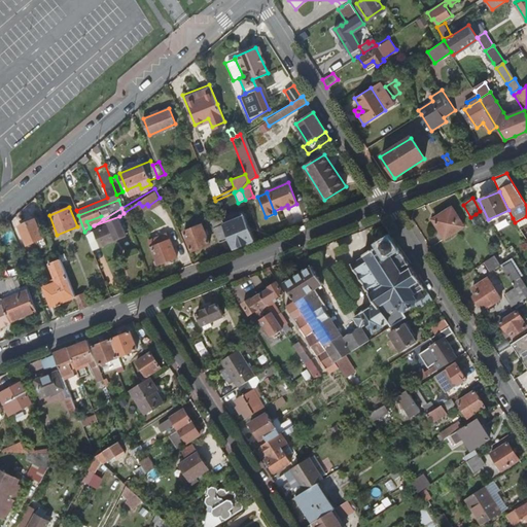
[(464,226),(453,209),(434,220),(446,239),(464,226)]
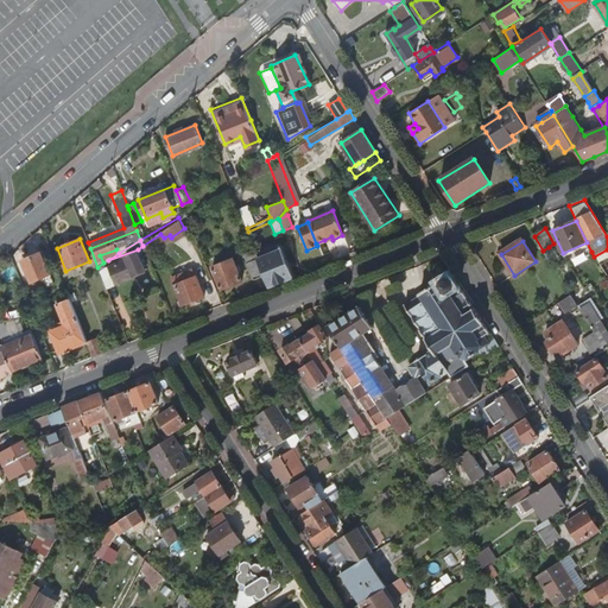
[(258,259),(253,247),(242,252),(247,264),(258,259)]
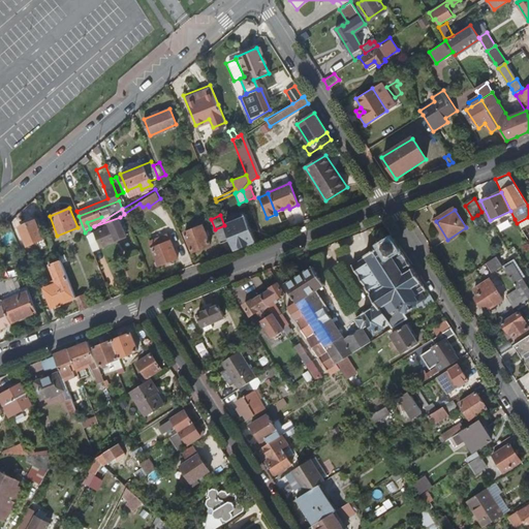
[(472,218),(479,229),(484,226),(477,215),(472,218)]
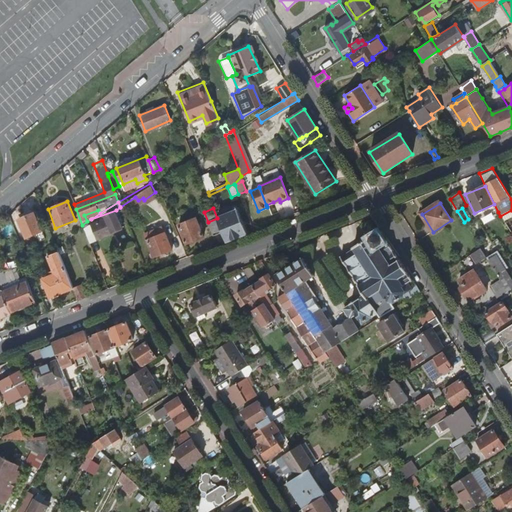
[(116,210),(91,219),(97,235),(122,225),(116,210)]
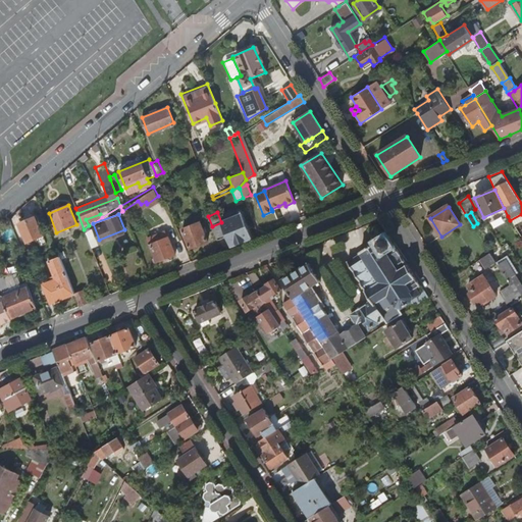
[(227,238),(231,247),(252,239),(243,214),(221,222),(227,238)]
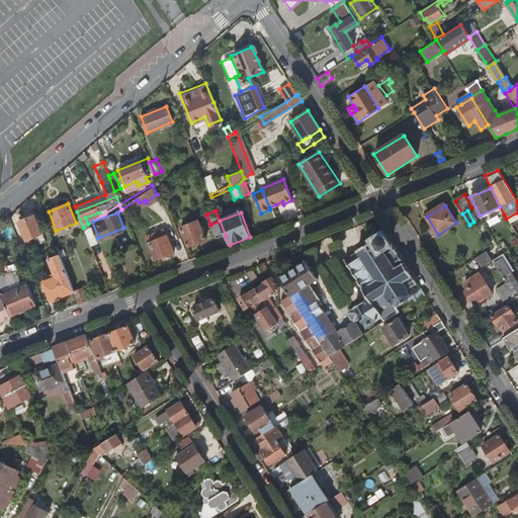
[(517,220),(517,212),(506,219),(510,225),(517,220)]
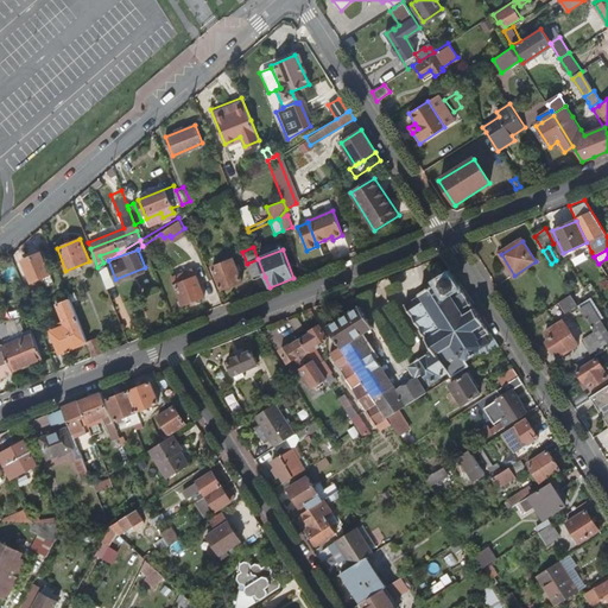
[(33,257),(24,260),(32,283),(49,276),(42,257),(35,259),(33,257)]
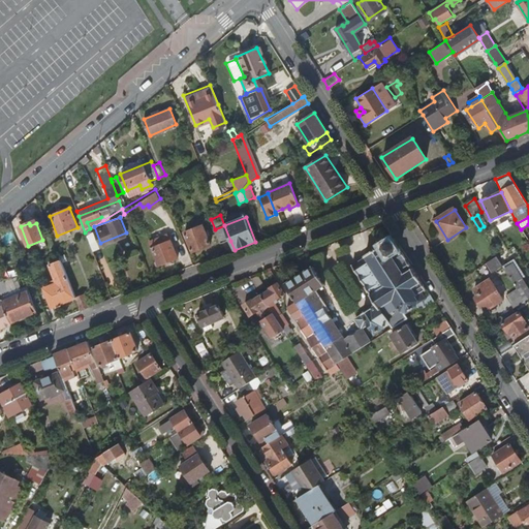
[(220,244),(230,241),(224,225),(215,229),(220,244)]
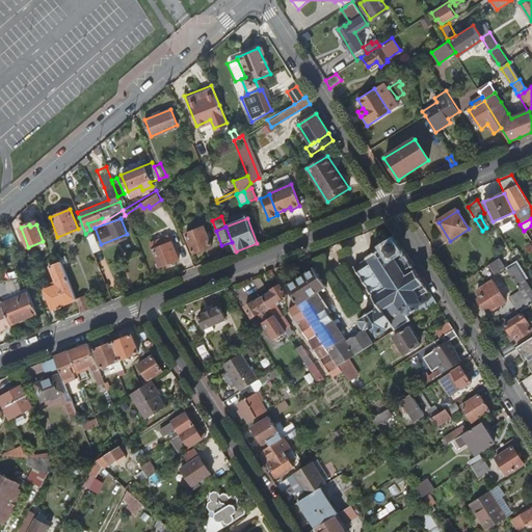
[(204,228),(186,235),(193,254),(211,246),(204,228)]
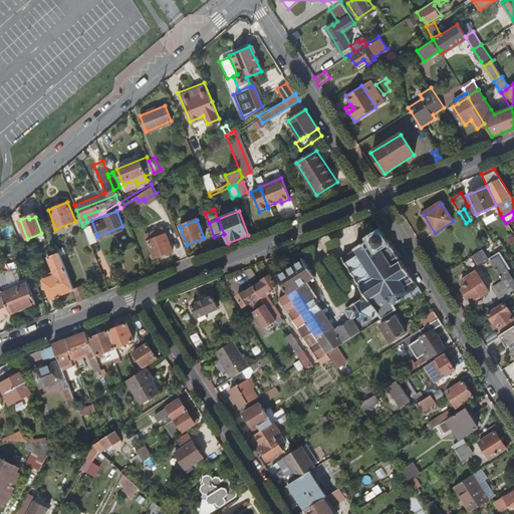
[(82,226),(89,242),(96,239),(89,222),(87,222),(82,226)]
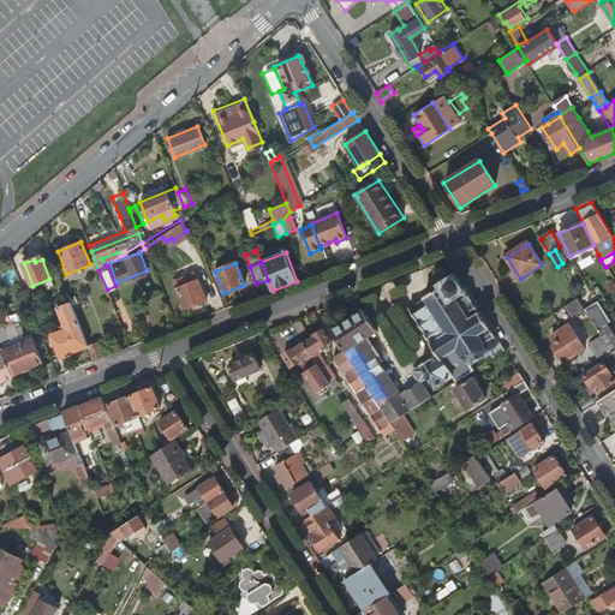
[(173,281),(177,290),(198,280),(195,273),(173,281)]
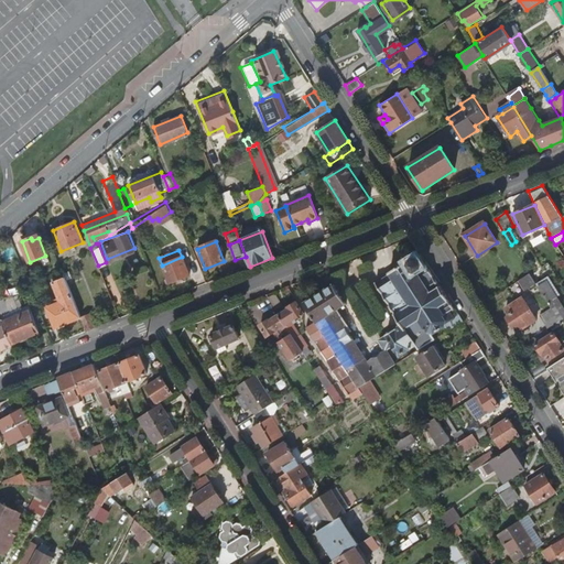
[(463,322),(420,252),(375,282),(402,323),(386,333),(387,334),(379,339),(386,350),(394,345),(400,355),(416,346),(419,349),(463,322)]
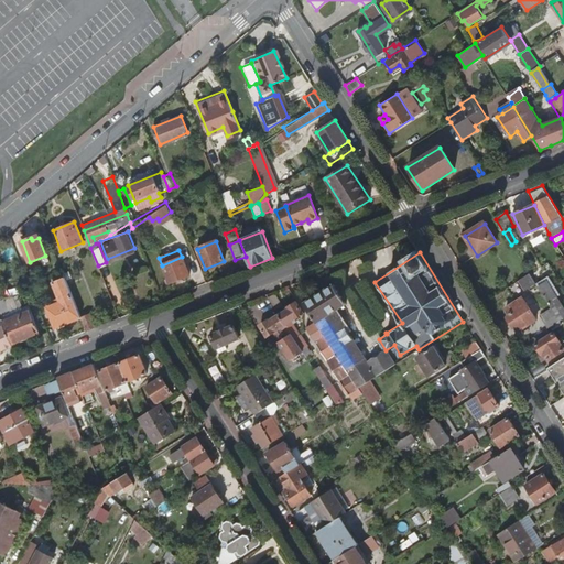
[(182,257),(162,266),(170,285),(192,277),(183,257),(182,257)]
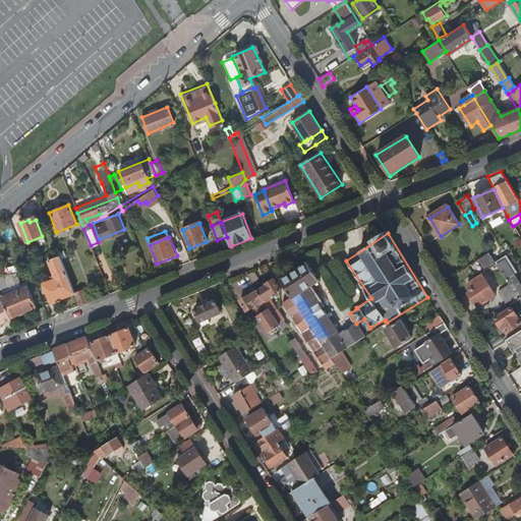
[(22,251),(26,264),(34,259),(29,248),(22,251)]
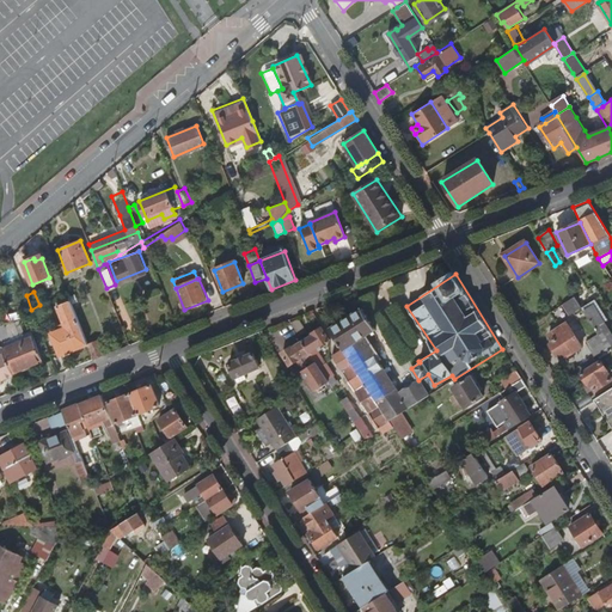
[(576,299),(564,306),(571,317),(583,311),(576,299)]
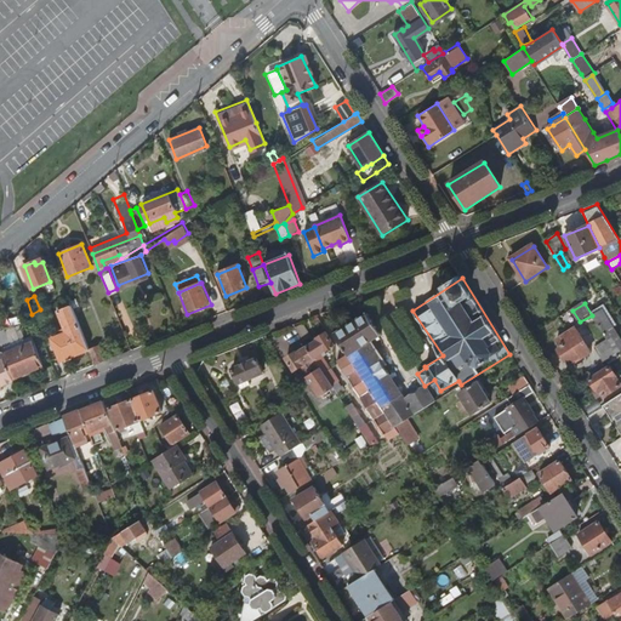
[(64,359),(89,349),(72,309),(70,306),(57,311),(64,330),(53,334),(55,336),(51,339),(56,348),(60,347),(64,359)]
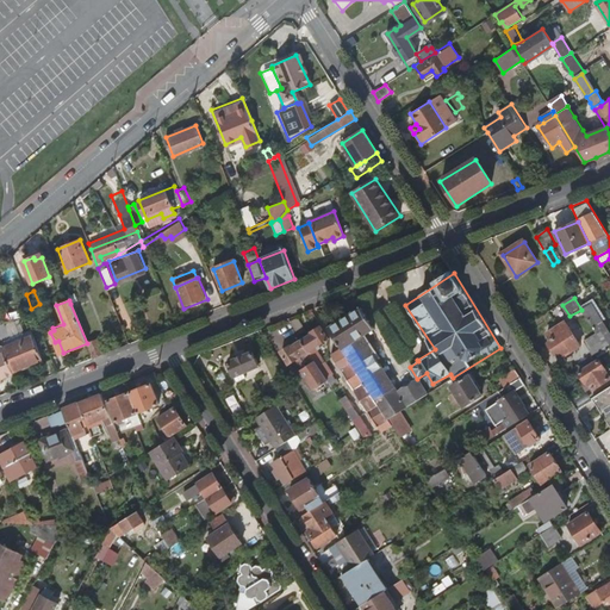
[(582,310),(583,312),(592,306),(604,324),(607,323),(593,302),(582,310)]
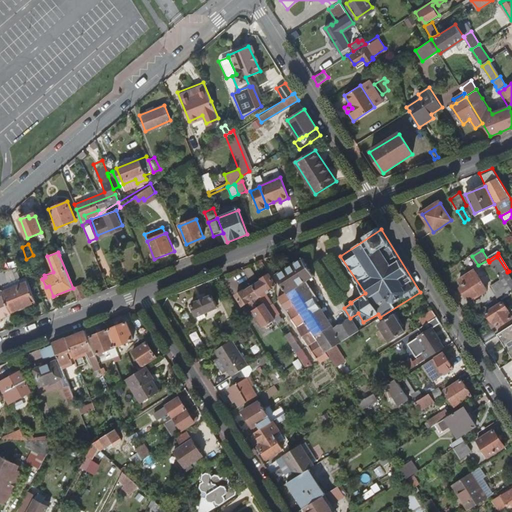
[(303,257),(276,275),(287,292),(325,352),(332,348),(342,341),(334,329),(304,282),(315,275),(303,257)]
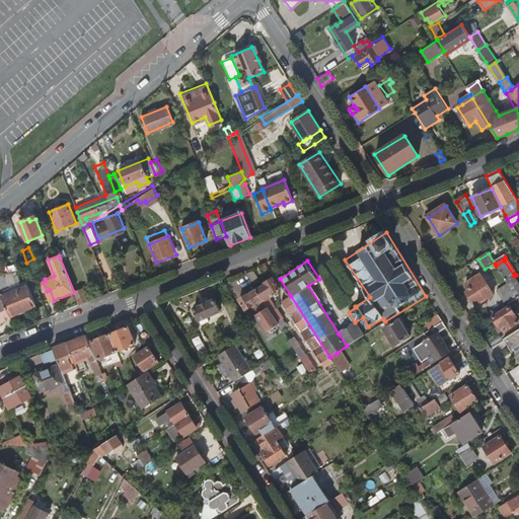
[(509,286),(516,297),(518,294),(518,284),(514,276),(504,261),(496,266),(509,286)]
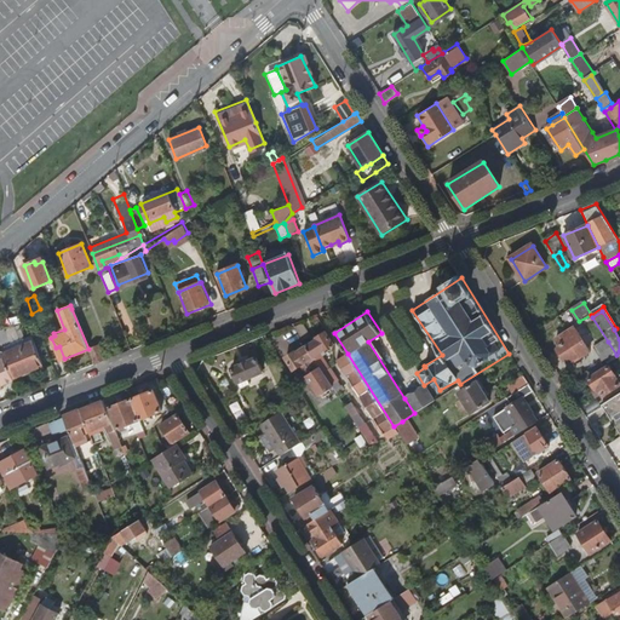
[(13,382),(13,383),(23,379),(21,374),(13,354),(27,348),(24,339),(10,345),(4,329),(3,331),(0,323),(0,349),(4,357),(4,360),(13,382)]
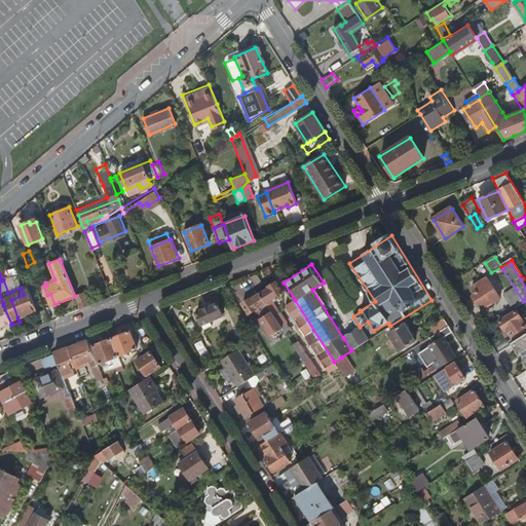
[(488,278),(473,288),(477,295),(474,297),(480,306),(483,304),(486,309),(501,299),(488,278)]
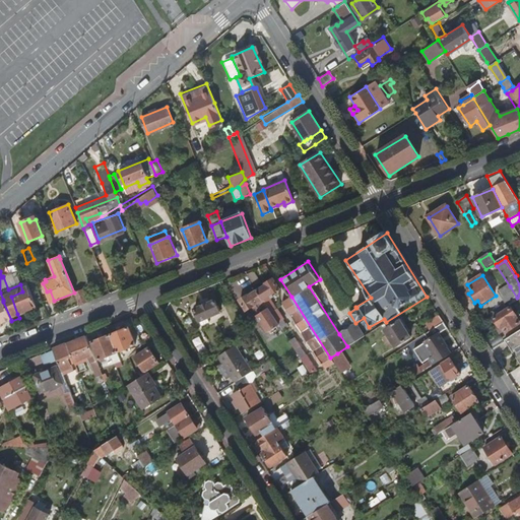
[(258,291),(279,325),(282,330),(287,327),(283,320),(284,319),(278,310),(277,310),(269,297),(280,289),(273,278),(265,284),(266,285),(258,291)]
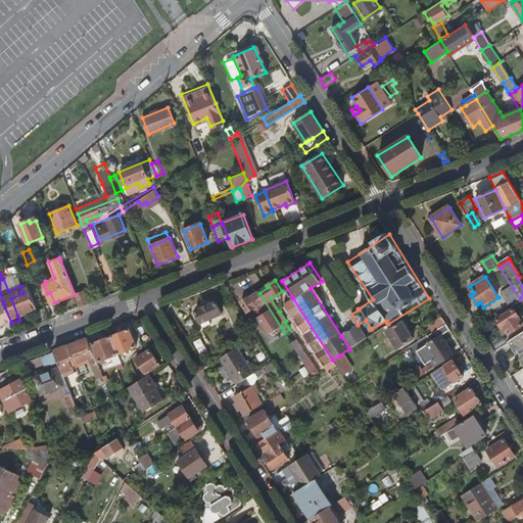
[(502,294),(509,306),(512,304),(520,299),(513,288),(502,294)]
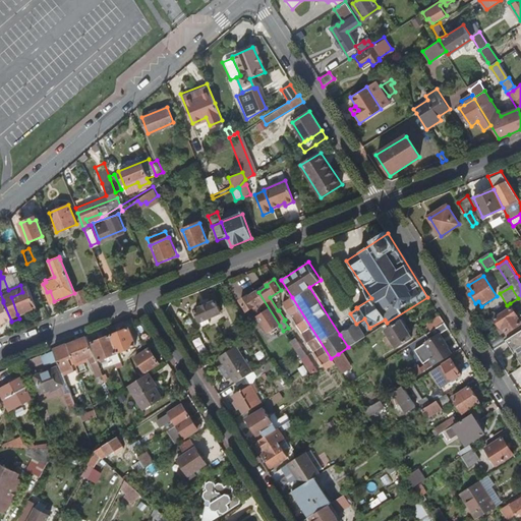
[(11,297),(17,314),(37,307),(30,289),(22,292),(11,297)]
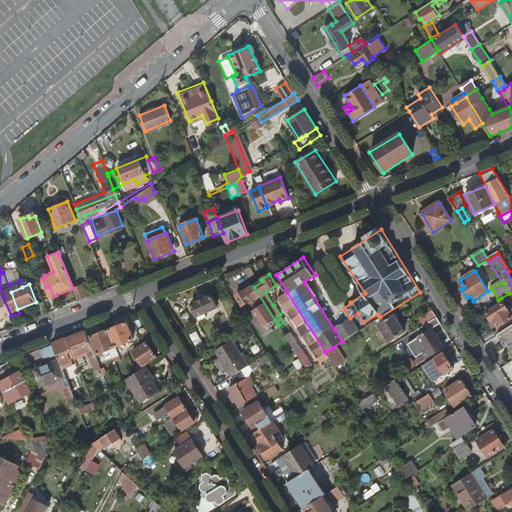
[(73,288),(78,301),(87,298),(82,285),(73,288)]
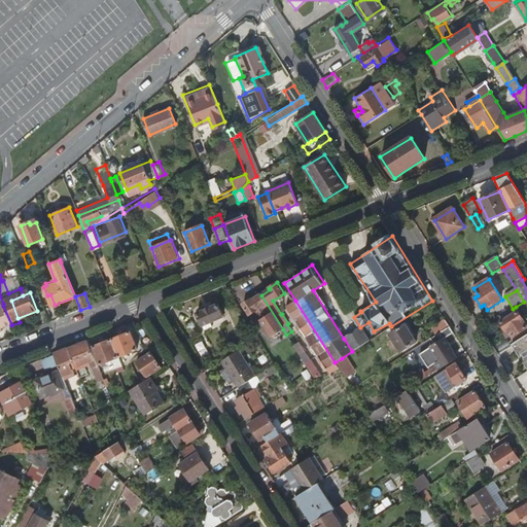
[(261,295),(260,294),(252,301),(251,300),(243,304),(250,315),(256,311),(259,317),(266,312),(268,315),(260,319),(272,337),(283,329),(261,295)]
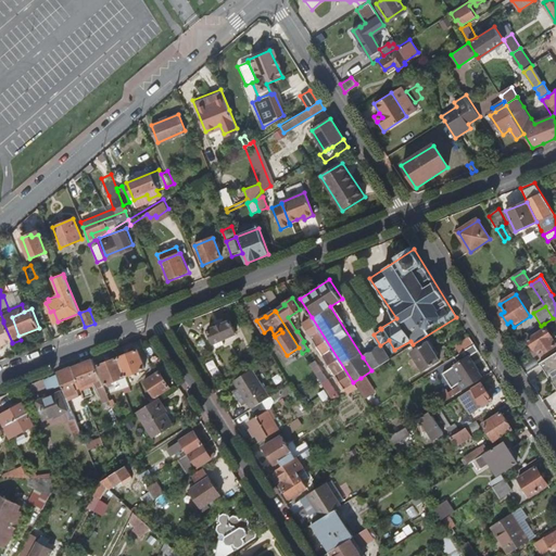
[(356,388),(353,382),(312,317),(302,324),(348,394),(356,388)]
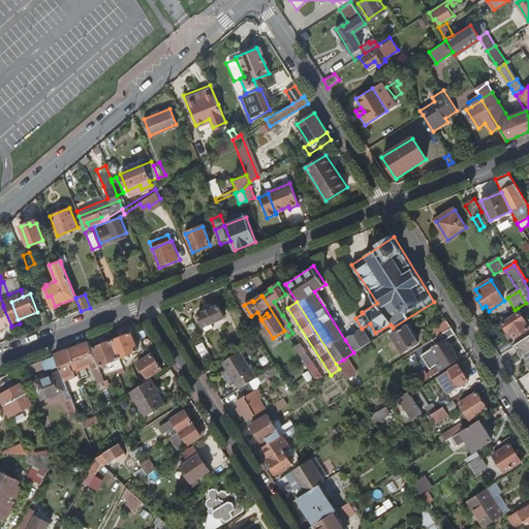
[(0,333),(3,332),(1,329),(11,325),(3,307),(0,308),(0,333)]
